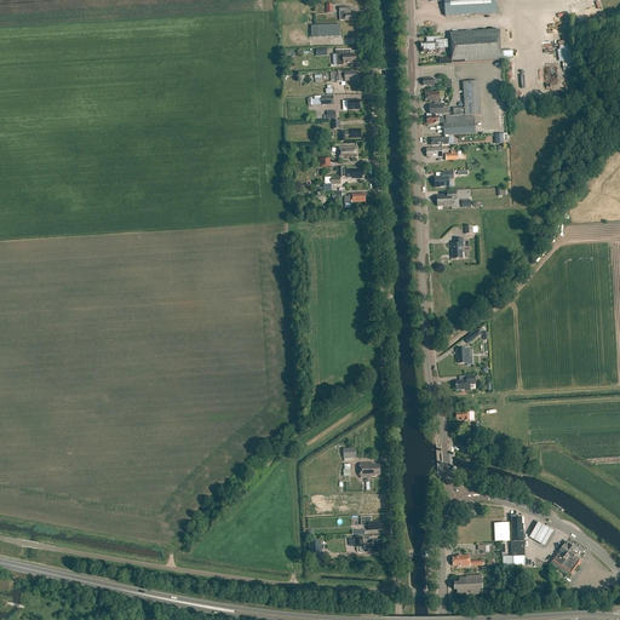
[(497,13),(495,0),(430,0),(430,3),(445,1),(445,17),(497,13)]
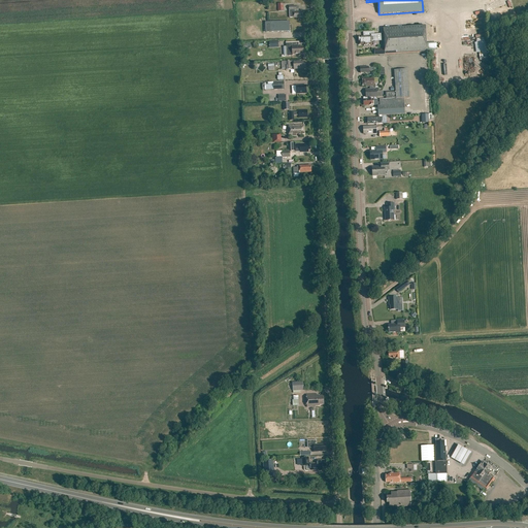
[(296,6),(289,6),(289,10),(290,18),(293,18),(302,18),(302,11),(296,11),(296,10),(296,6)]
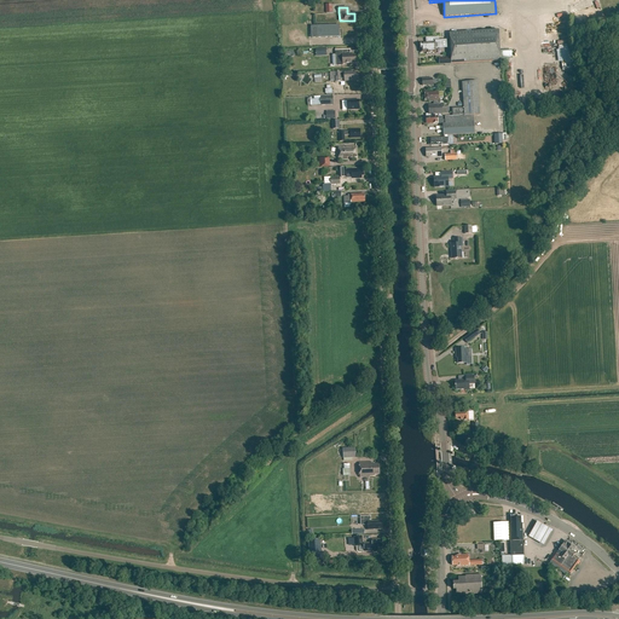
[(314,25),(311,27),(311,38),(318,38),(340,36),(339,25),(314,25)]
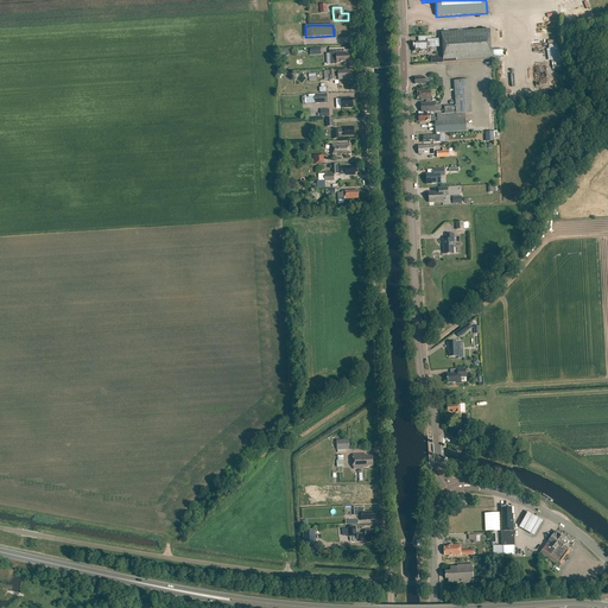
[(442,33),(443,63),(492,59),(491,30),(442,33)]
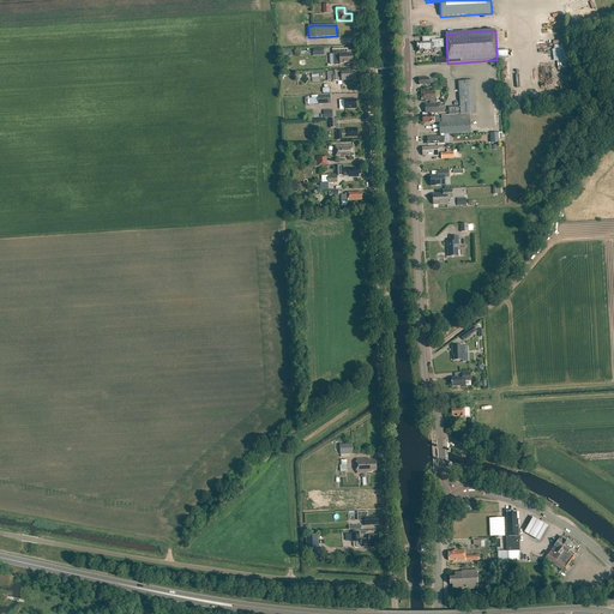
[(434,37),(429,37),(429,38),(429,41),(432,41),(432,43),(417,43),(417,53),(422,52),(422,53),(432,53),(432,48),(438,48),(437,40),(434,40),(434,37)]
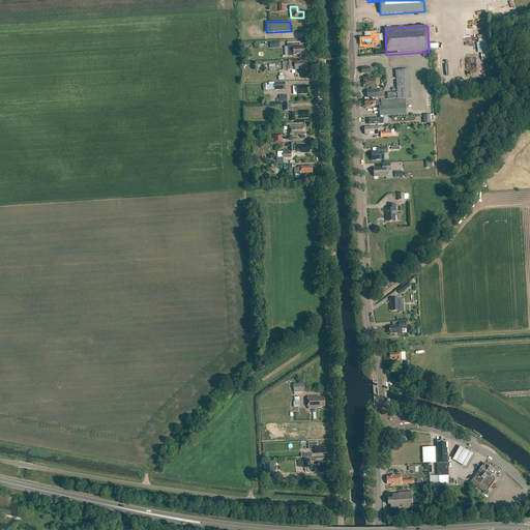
[(476,42),(478,53),(481,53),(481,60),(490,59),(487,41),(476,42)]
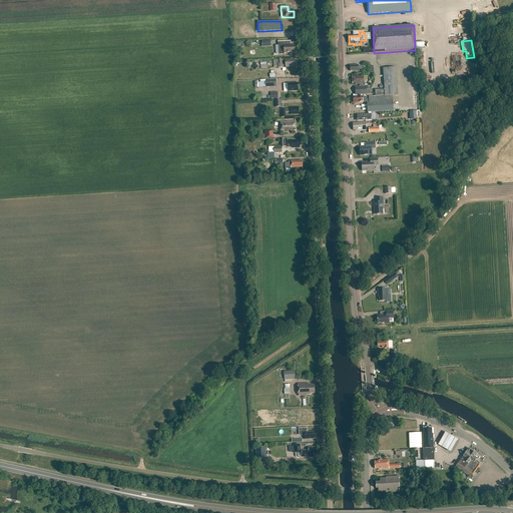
[(295,45),(291,46),(291,45),(285,45),(285,41),(278,42),(279,55),(284,54),(284,53),(295,52),(295,45)]
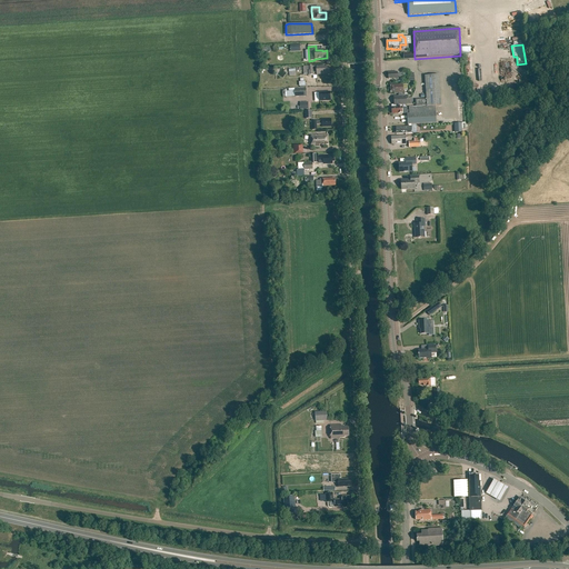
[(313,66),(308,67),(308,76),(313,76),(313,72),(317,72),(317,75),(329,75),(329,67),(323,67),(323,66),(313,66)]
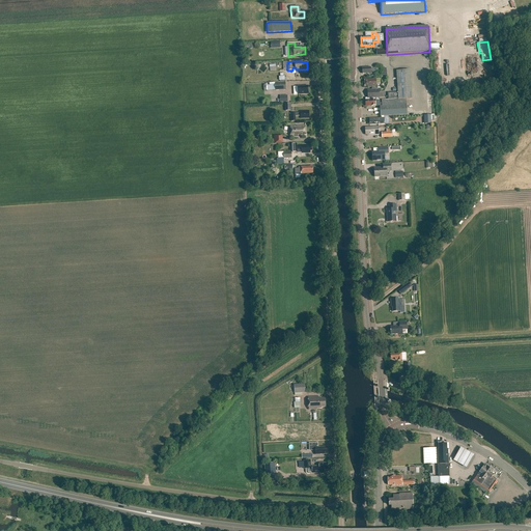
[(379,90),(368,90),(368,98),(366,98),(366,99),(365,99),(365,101),(366,106),(371,106),(376,106),(380,106),(380,107),(381,116),(407,115),(407,99),(412,99),(410,70),(396,71),(398,92),(388,92),(388,100),(382,101),(382,103),(380,103),(380,101),(375,101),(375,98),(379,98),(379,90)]
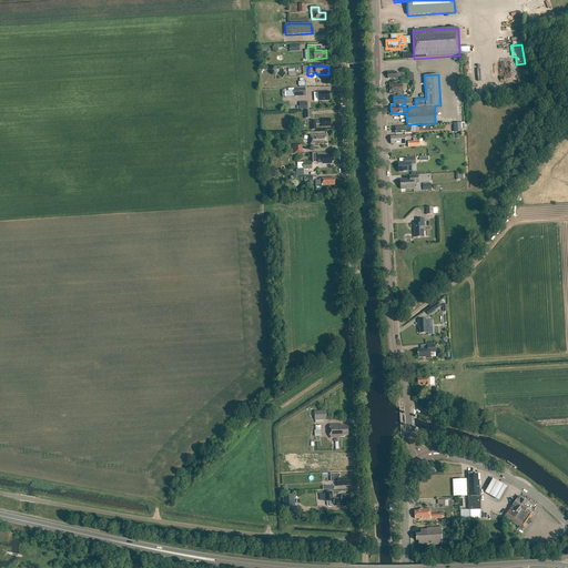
[(389,85),(391,93),(394,93),(403,93),(403,84),(389,85)]
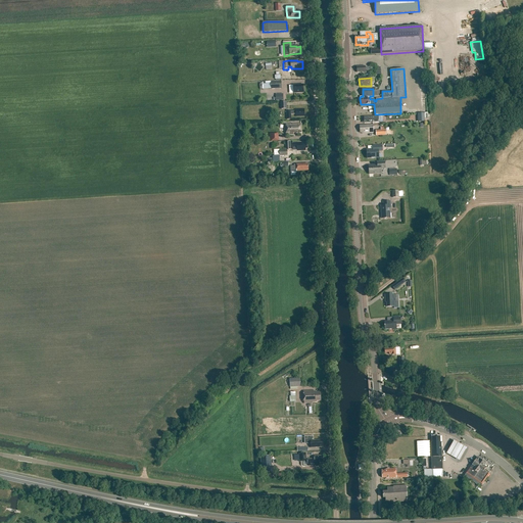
[(271,82),(271,90),(282,89),(281,82),(271,82)]
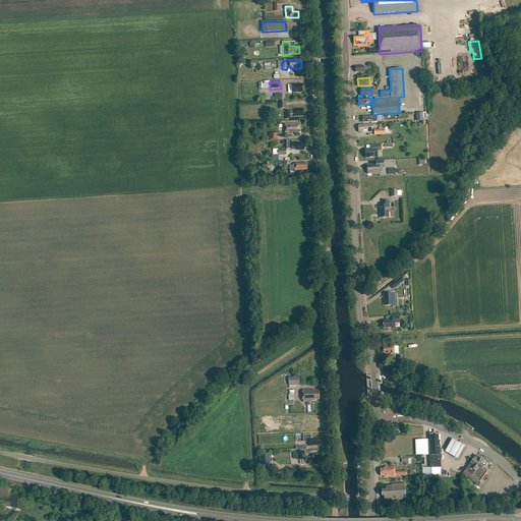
[(302,84),(292,84),(292,93),(302,93),(302,84)]
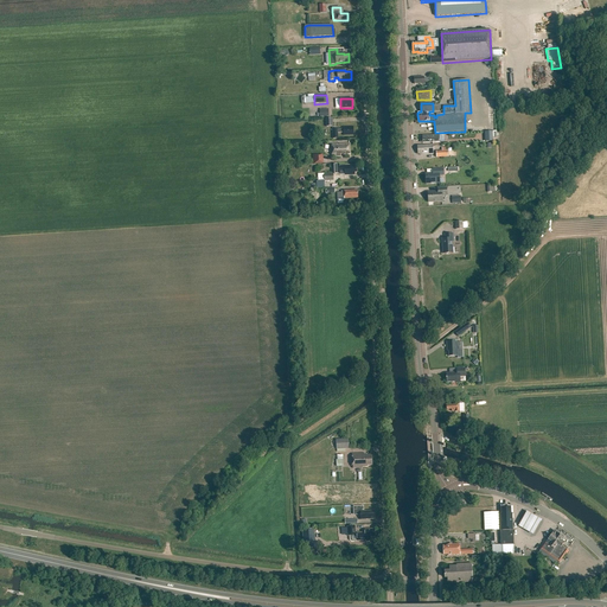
[(343,129),(333,129),(333,139),(338,139),(338,133),(344,133),(344,135),(353,135),(353,127),(343,127),(343,129)]
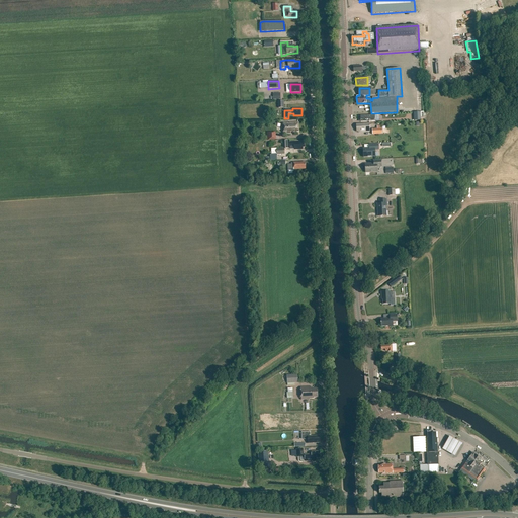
[(297,122),(282,123),(283,134),(290,133),(290,132),(298,132),(297,122)]
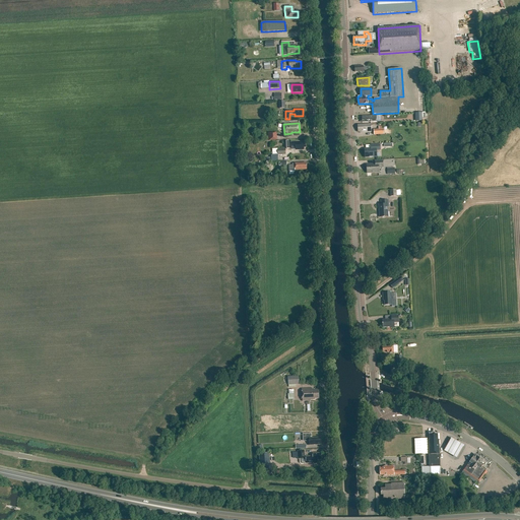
[(358,125),(358,132),(360,132),(360,133),(371,132),(371,124),(358,125)]
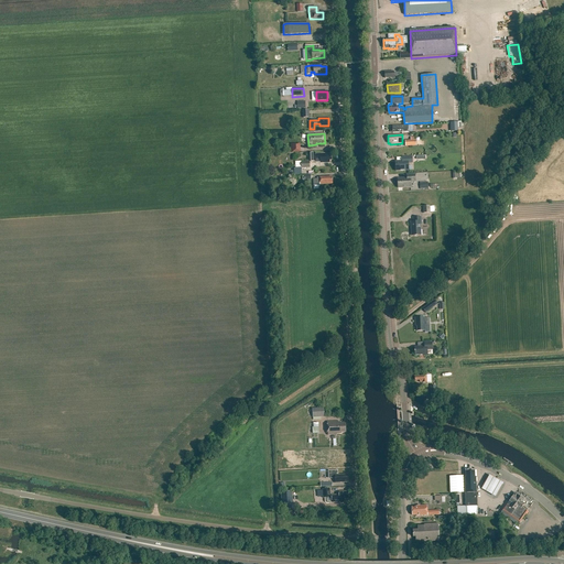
[(405,147),(416,147),(415,137),(410,138),(410,140),(404,141),(405,147)]
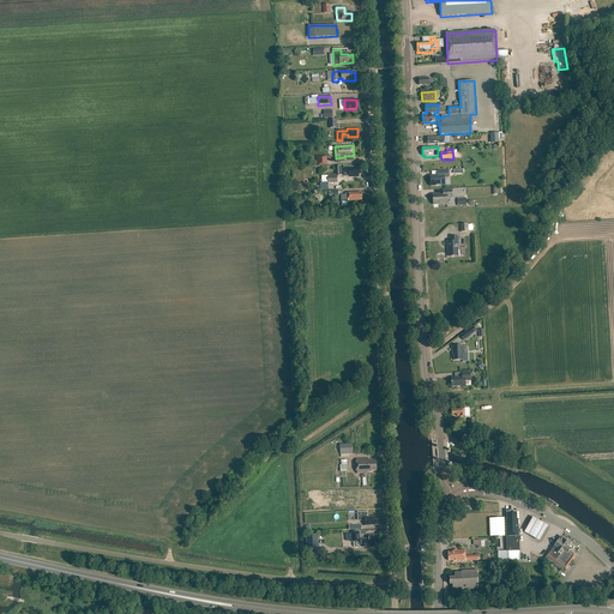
[(326,156),(315,157),(317,167),(326,166),(326,156)]
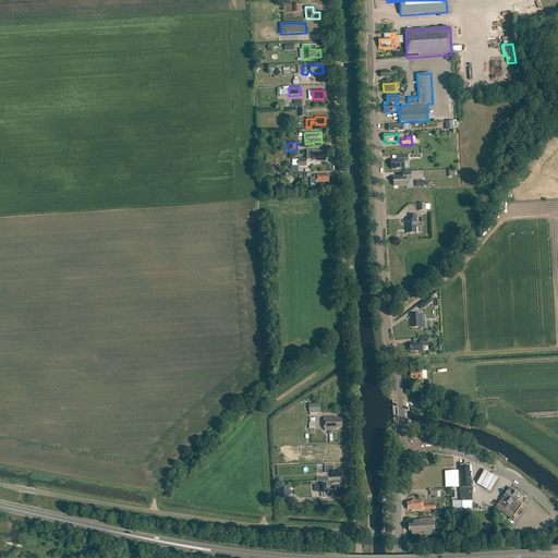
[(312,160),(312,157),(316,157),(316,161),(326,160),(326,159),(328,158),(327,154),(326,154),(326,152),(312,153),(312,152),(307,152),(307,160),(312,160)]
